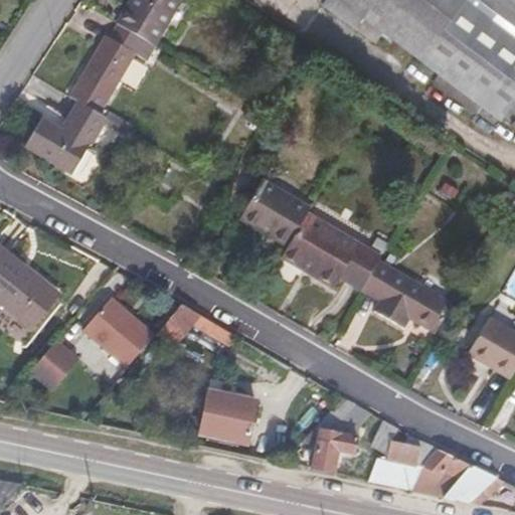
[(118,24),(143,39),(155,46),(181,0),(131,0),(117,24),(118,24)]
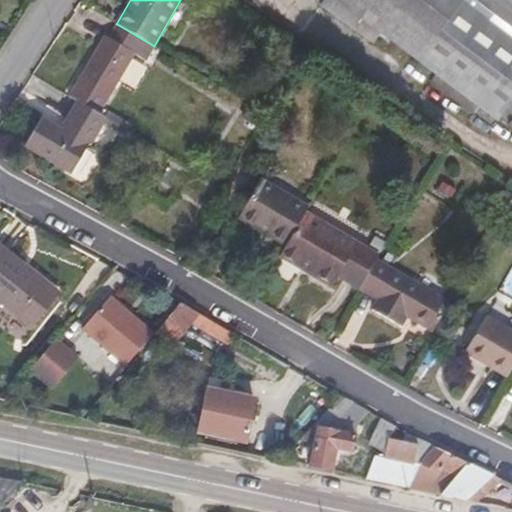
[(481,104),(475,112),(491,124),(497,116),(511,126),(511,124),(511,0),(322,0),(321,3),(353,27),(361,16),(370,22),(361,34),(372,42),(381,30),(416,56),(481,104)]
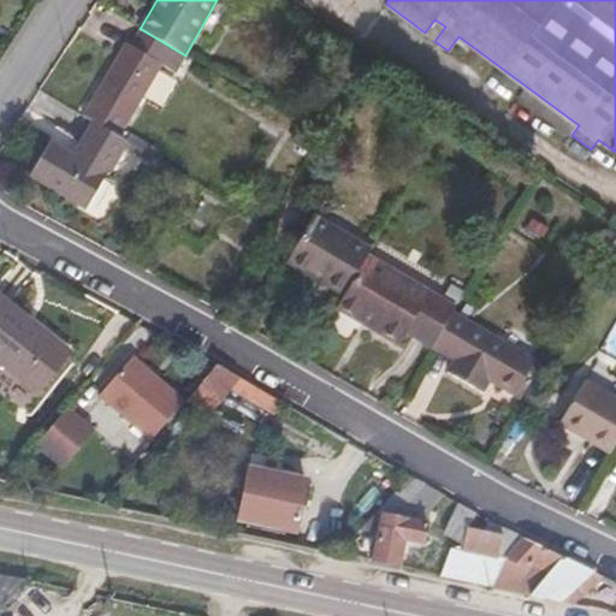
[(434,19),(425,33),(434,41),(445,27),(434,19)]
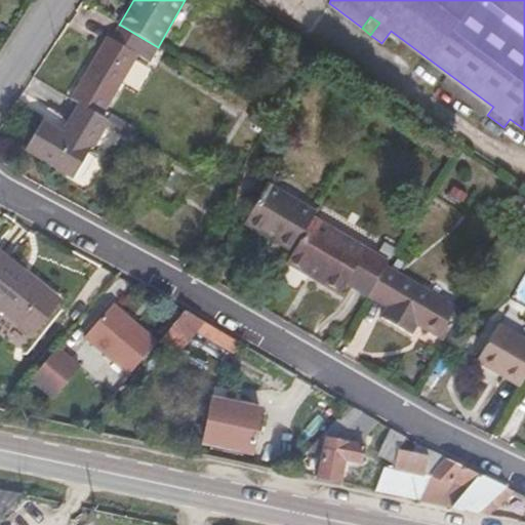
[(109,37),(72,98),(80,104),(101,116),(146,40),(120,25),(112,39),(109,37)]
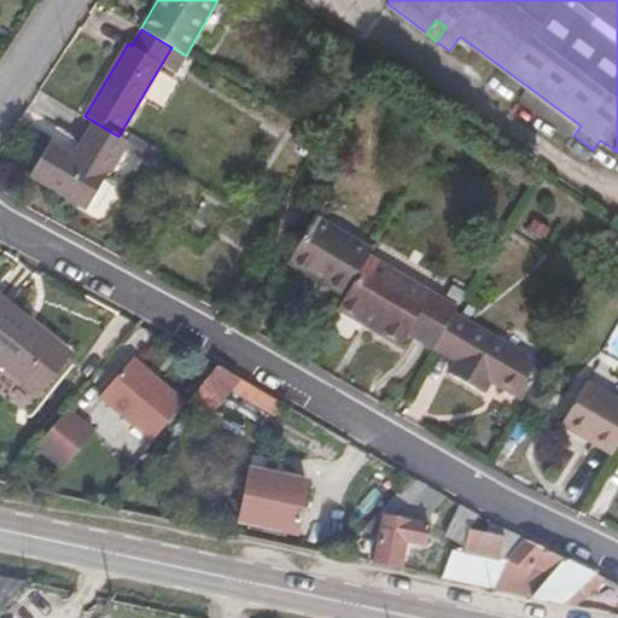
[(571,138),(573,135),(581,126),(502,68),(494,80),(571,138)]
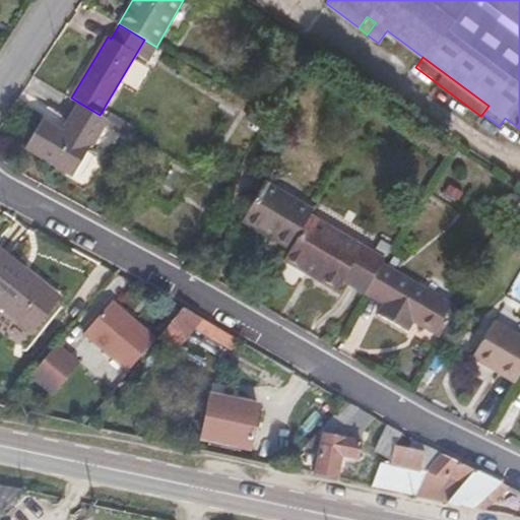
[(73,176),(107,119),(100,115),(79,103),(61,132),(41,120),(24,147),(73,176)]
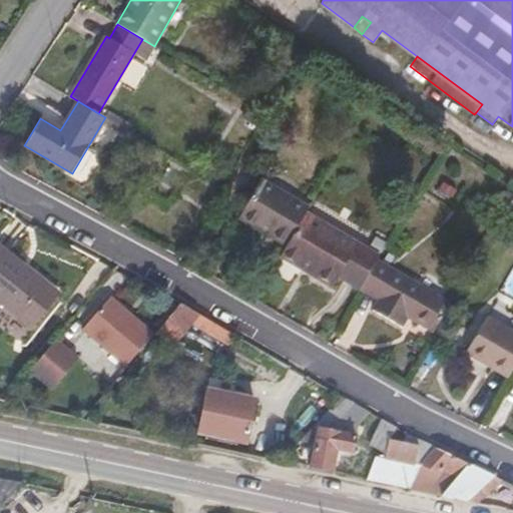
[(286,245),(305,212),(309,206),(262,178),(241,212),(272,229),(269,235),(286,245)]
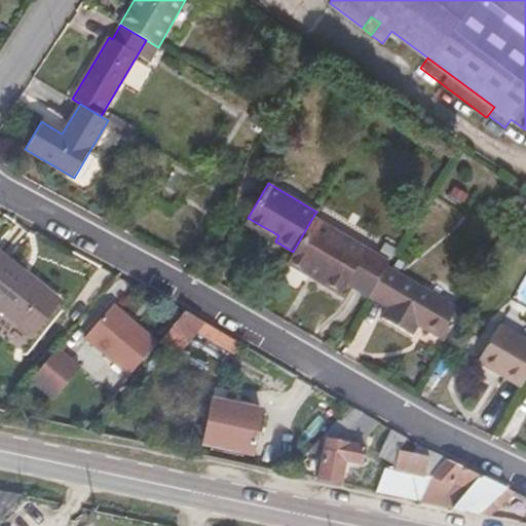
[(278,235),(248,218),(245,223),(275,241),(278,235)]
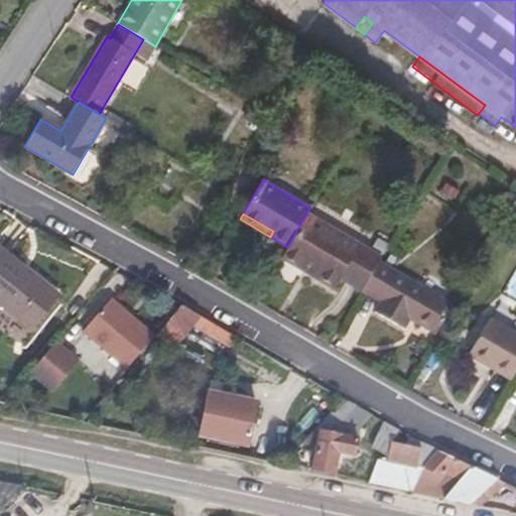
[(287,247),(281,257),(334,288),(341,278),(361,290),(378,261),(380,257),(306,214),(287,247)]
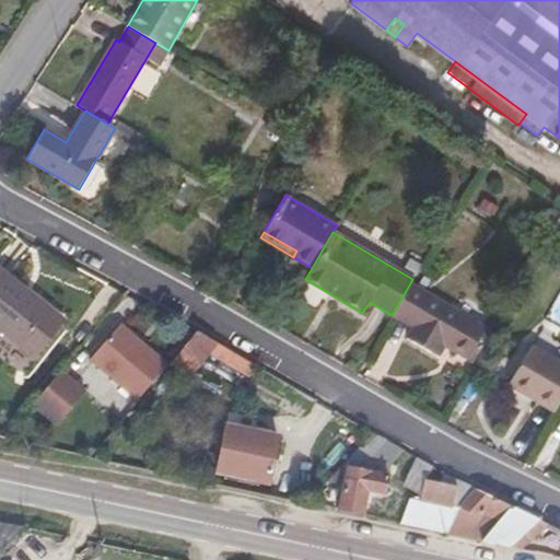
[(0,329),(35,358),(62,325),(21,292),(24,288),(0,268),(0,329)]
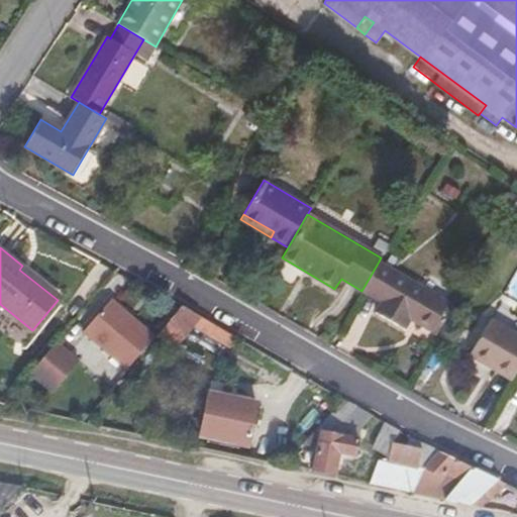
[(420,325),(435,334),(452,304),(379,262),(362,291),(382,302),(376,312),(407,330),(412,320),(414,317),(422,321),(420,325)]
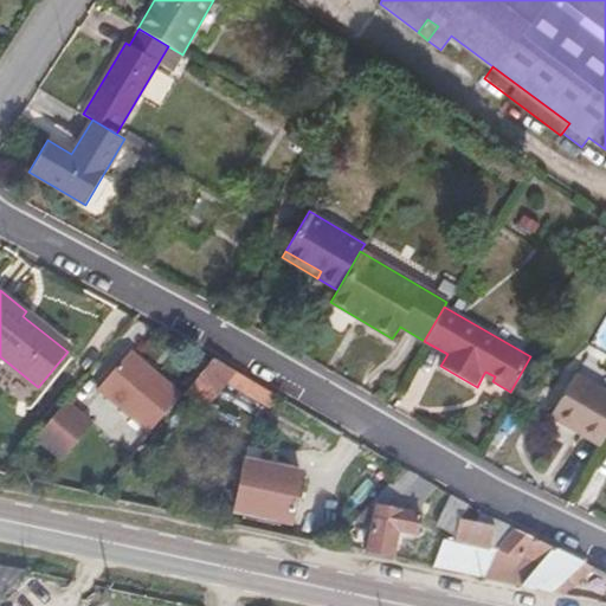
[(23,316),(68,352),(71,348),(26,311),(23,316)]
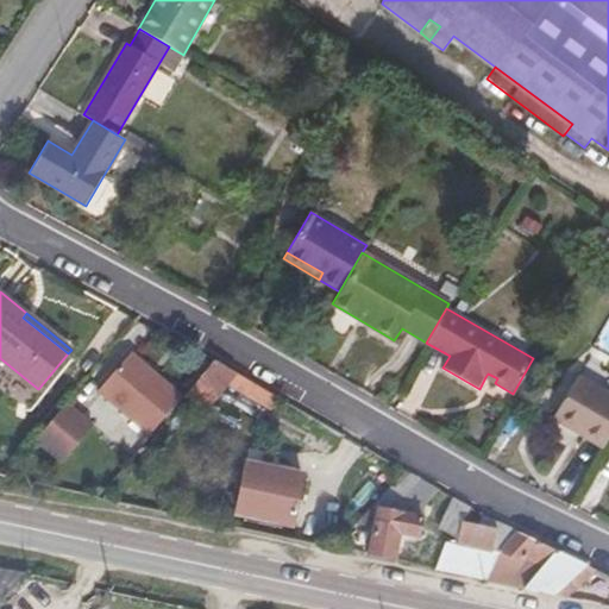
[(99,393),(150,437),(183,397),(131,353),(99,393)]
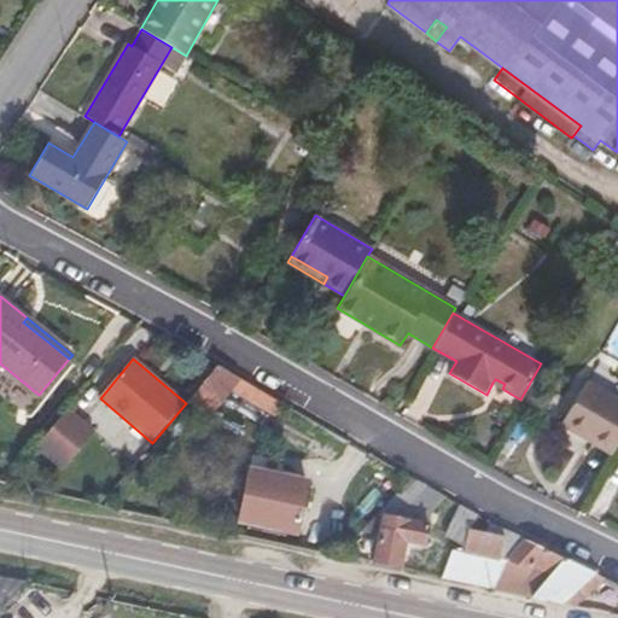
[(274,415),(283,403),(217,365),(188,401),(207,417),(228,389),(274,415)]
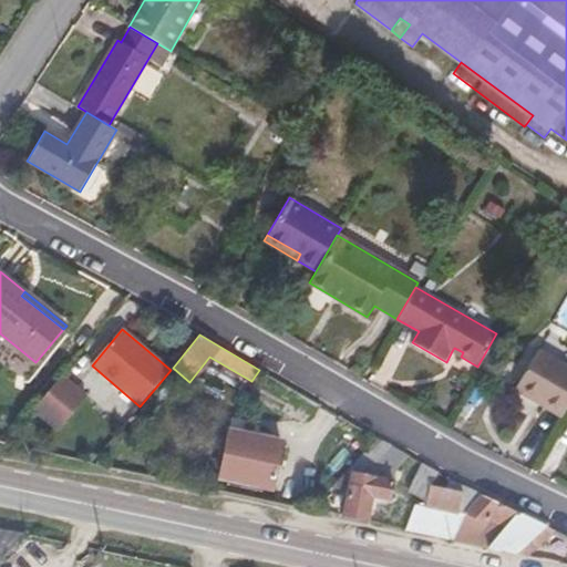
[(515,389),(560,416),(566,405),(566,404),(566,367),(537,350),(515,389)]
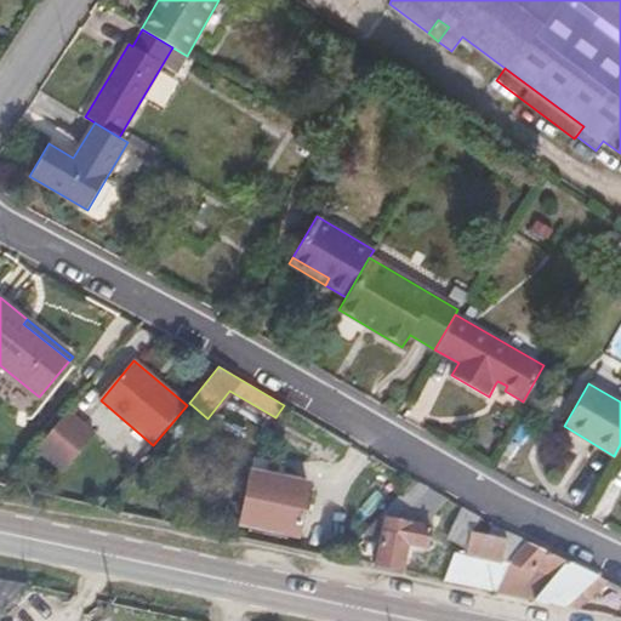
[(84,434),(61,415),(32,449),(55,468),(84,434)]
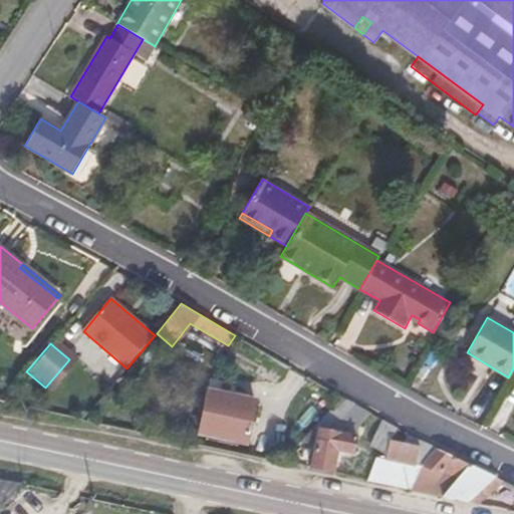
[(209,392),(200,433),(246,443),(255,401),(209,392)]
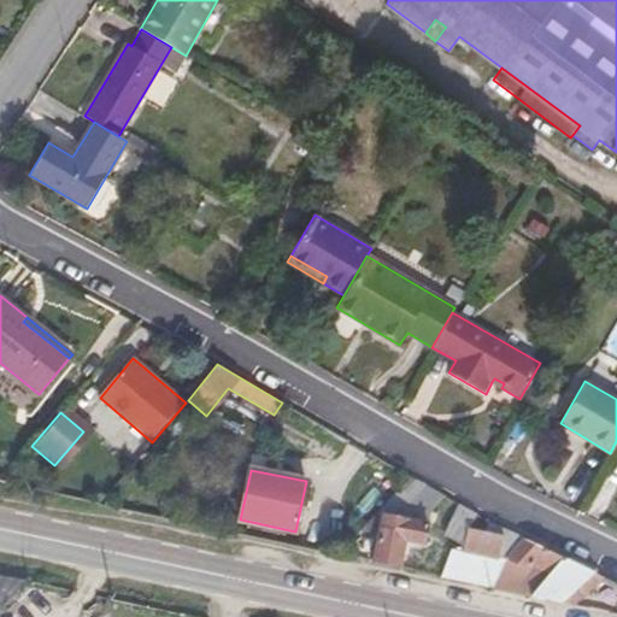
[(427,519),(438,493),(411,477),(362,528),(380,533),(372,563),(399,569),(405,540),(423,544),(427,519)]
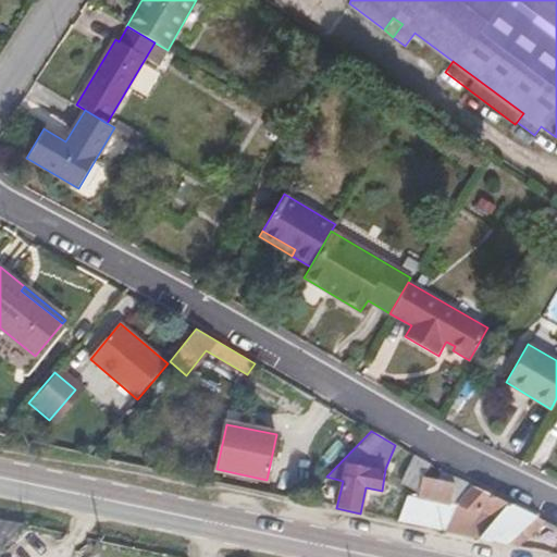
[(409,491),(412,485),(417,475),(423,461),(415,456),(399,487),(409,491)]
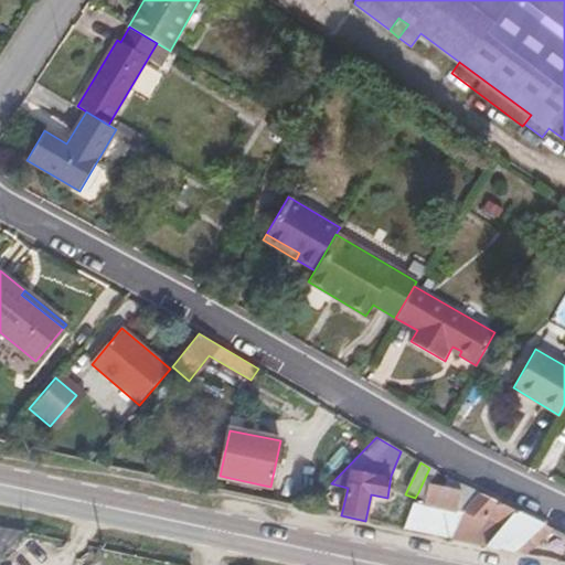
[(425,508),(413,504),(405,529),(450,539),(462,512),(461,512),(457,511),(460,491),(423,482),(418,492),(429,497),(425,508)]
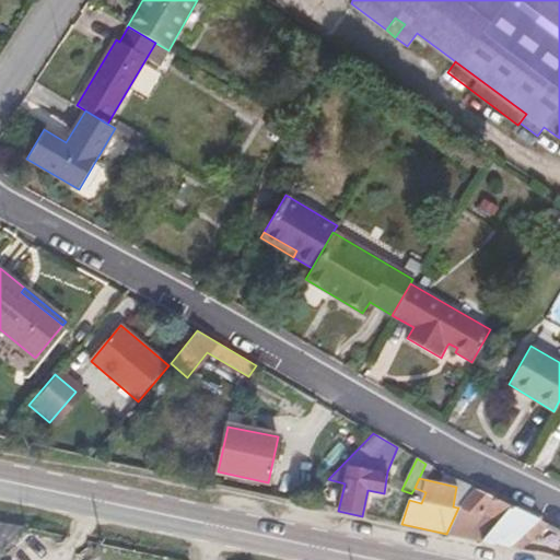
[(476,488),(457,508),(458,508),(446,534),(521,549),(547,524),(476,488)]
